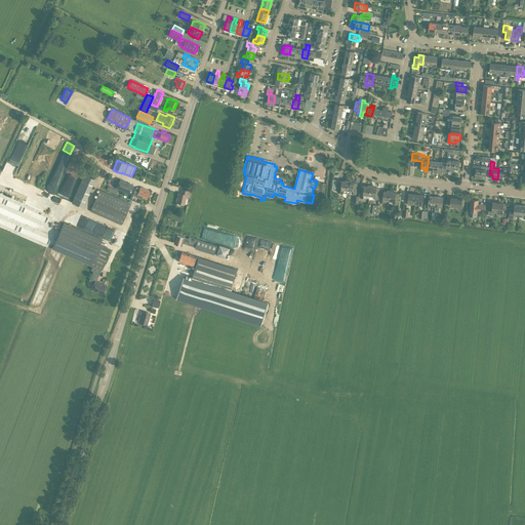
[(480,177),(481,169),(481,165),(473,164),(472,172),(475,172),(475,176),(480,177)]
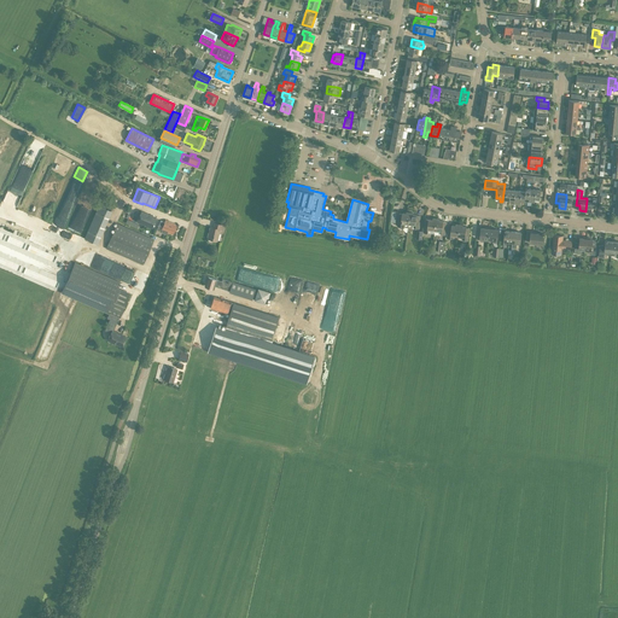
[(577,197),(577,196),(566,194),(566,199),(565,209),(572,209),(572,204),(576,205),(577,197)]
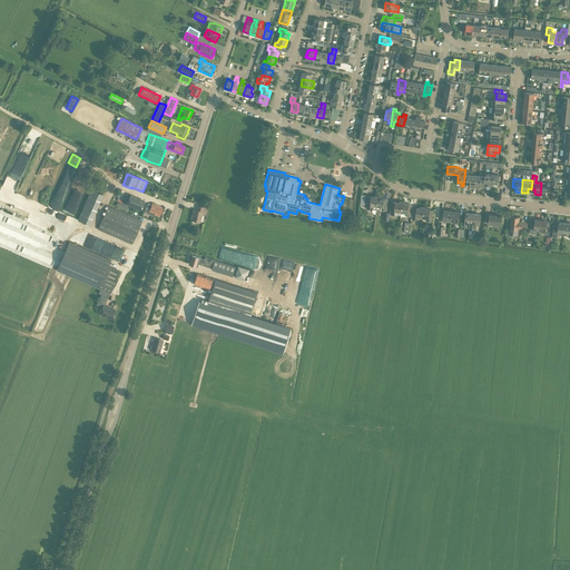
[(541,185),(540,195),(546,195),(547,192),(550,192),(551,183),(547,182),(547,183),(541,182),(541,183),(541,184),(541,185)]
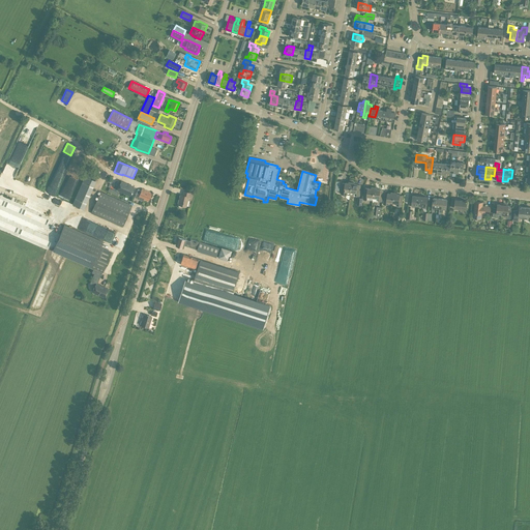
[(76,197),(72,205),(83,209),(86,202),(95,180),(85,176),(76,197)]
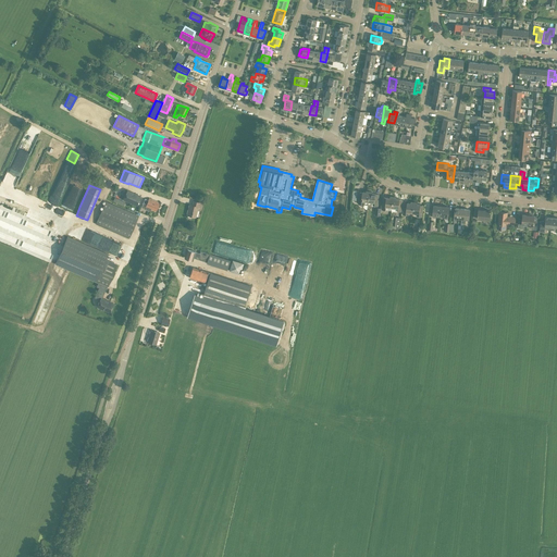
[(137,206),(141,196),(127,189),(123,199),(137,206)]
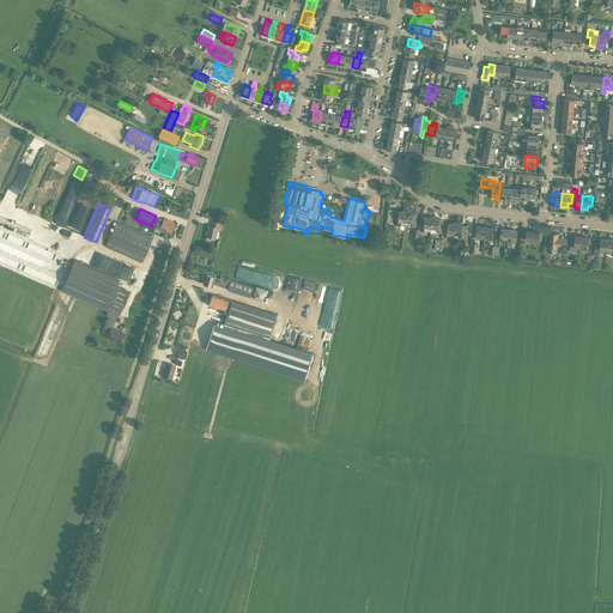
[(395,212),(394,224),(400,224),(400,225),(400,226),(400,228),(401,228),(401,229),(402,229),(402,230),(404,230),(405,225),(405,222),(406,212),(406,211),(404,210),(404,211),(399,211),(399,212),(395,212)]
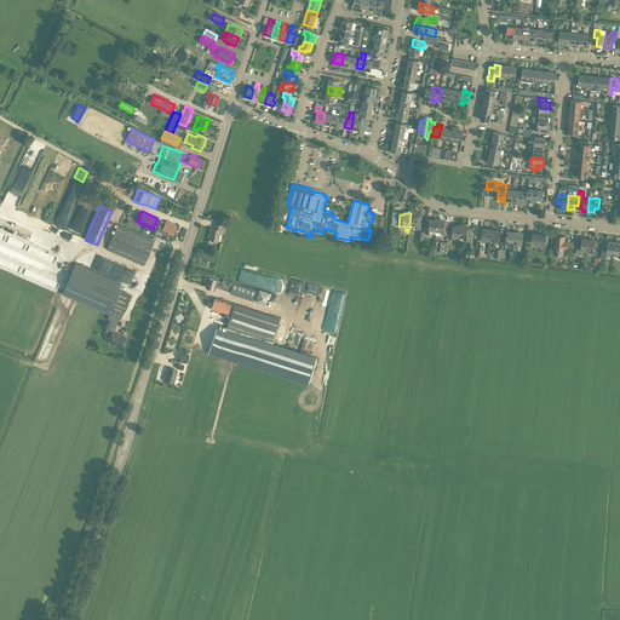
[(411,214),(409,224),(414,225),(414,228),(420,229),(422,217),(418,216),(414,214),(414,213),(411,213),(411,214)]
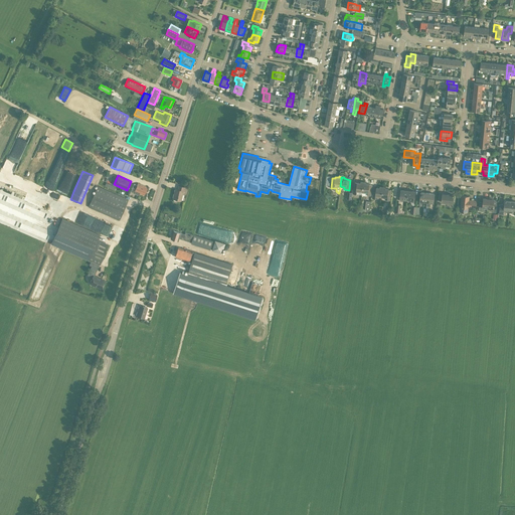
[(362,194),(363,182),(361,181),(361,182),(357,182),(354,182),(353,193),(362,194)]
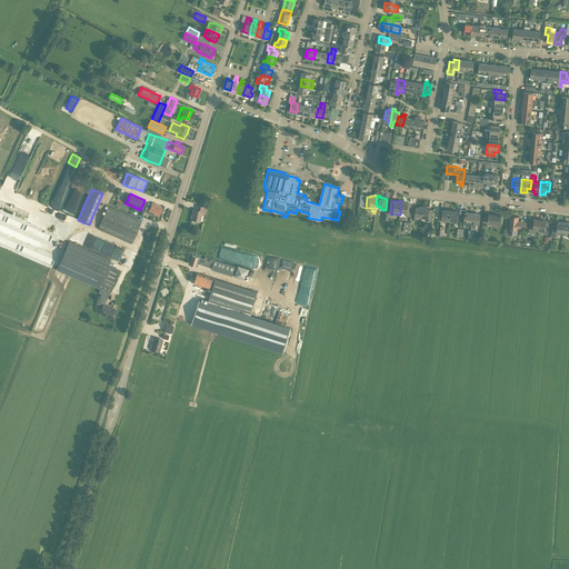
[(401,201),(400,215),(410,216),(411,205),(408,203),(405,202),(405,201),(401,201)]
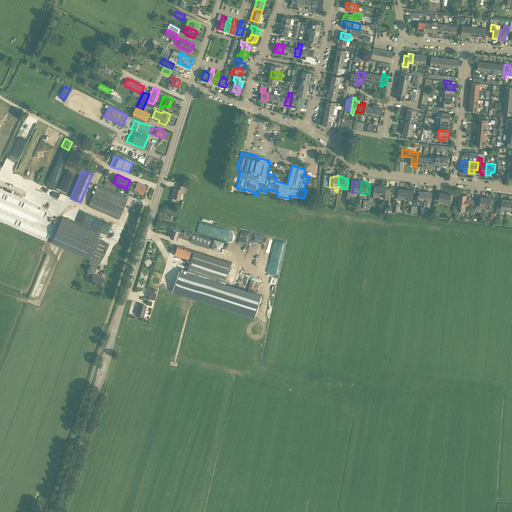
[(139,194),(139,192),(143,194),(147,186),(137,182),(136,184),(133,183),(130,190),(133,192),(139,194)]
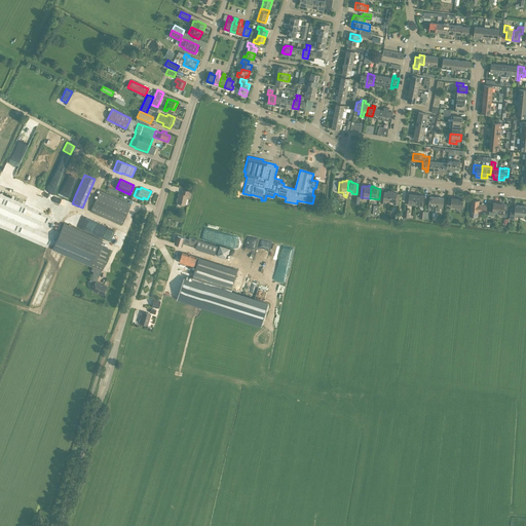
[(122,225),(130,204),(100,190),(90,211),(122,225)]
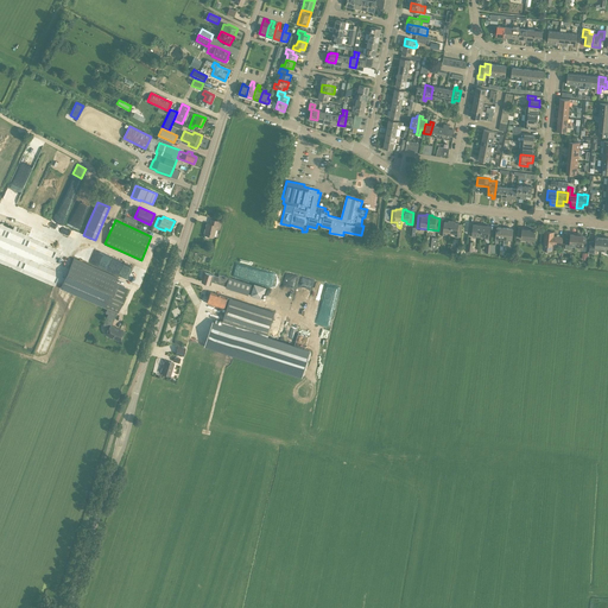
[(219,226),(220,221),(211,220),(210,223),(207,223),(204,235),(213,236),(216,226),(219,226)]
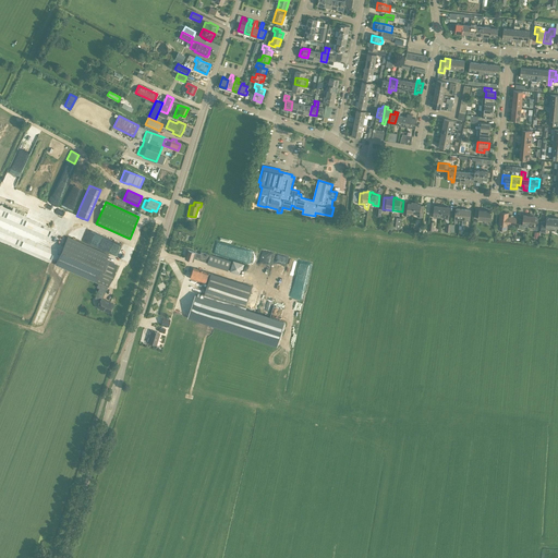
[(413,213),(414,203),(414,202),(412,202),(412,203),(408,203),(408,204),(404,203),(403,215),(409,215),(409,211),(413,213)]
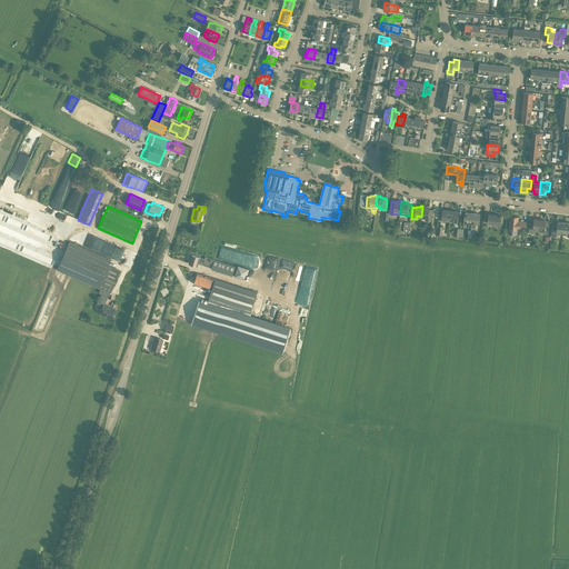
[(422,206),(422,207),(421,217),(426,217),(426,220),(430,221),(432,209),(429,209),(429,208),(426,208),(426,207),(422,206)]
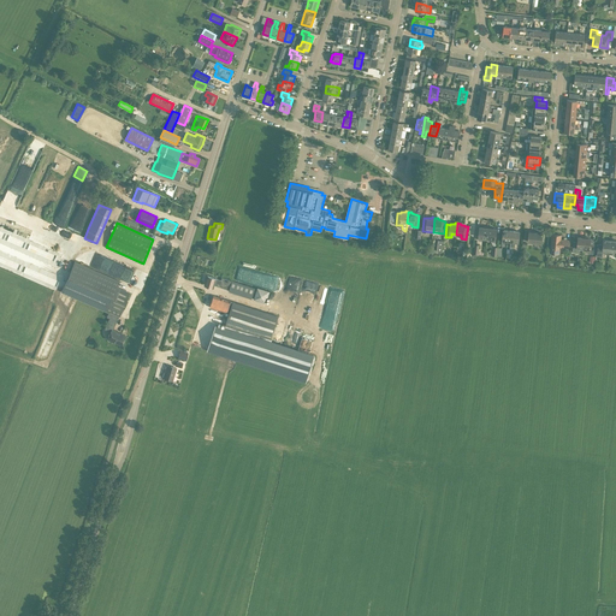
[(481,238),(487,238),(489,226),(484,226),(484,227),(480,226),(479,240),(481,241),(481,238)]
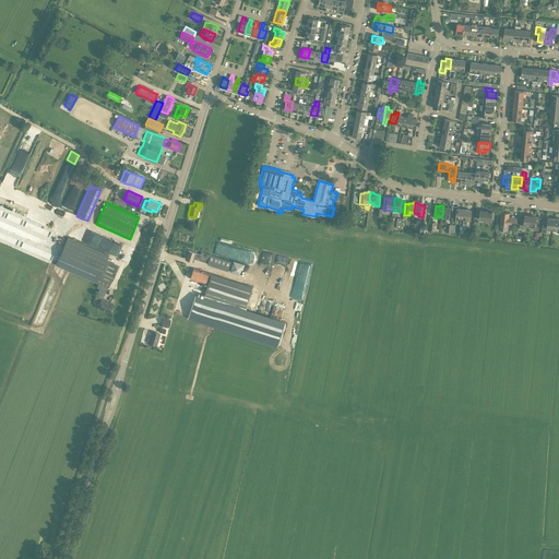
[(447,206),(443,205),(442,216),(447,217),(447,219),(450,219),(451,207),(447,207),(447,206)]
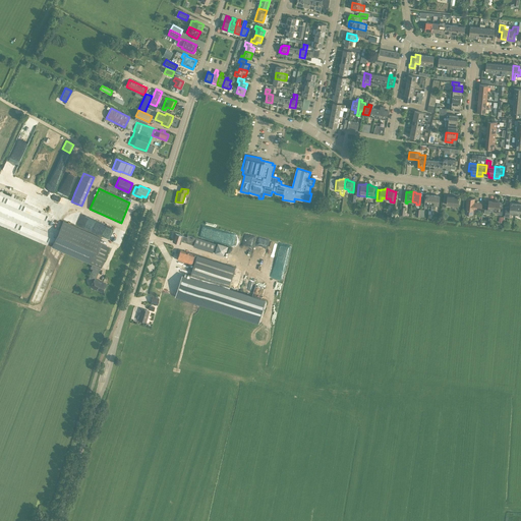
[(0,192),(0,226),(51,248),(52,246),(91,263),(92,264),(91,268),(93,269),(89,279),(94,281),(91,287),(103,292),(107,284),(96,279),(99,272),(101,268),(110,247),(99,243),(101,238),(63,222),(63,221),(0,192)]
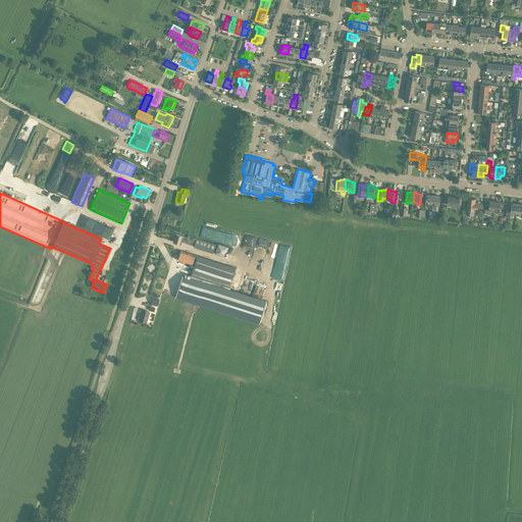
[(459,206),(460,197),(450,196),(446,195),(445,202),(448,203),(448,205),(459,206)]
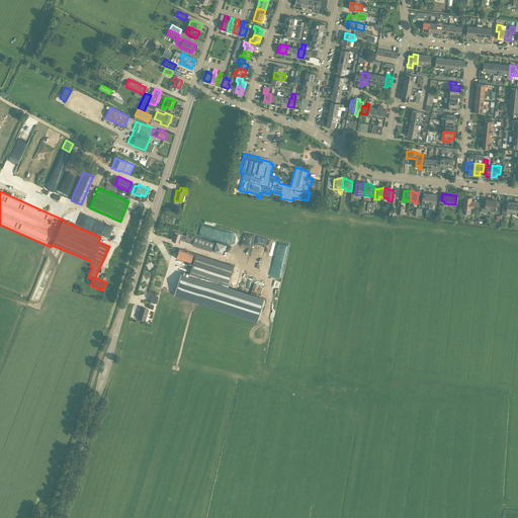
[(470,214),(471,207),(479,208),(479,201),(471,201),(471,197),(464,196),(462,213),(470,214)]
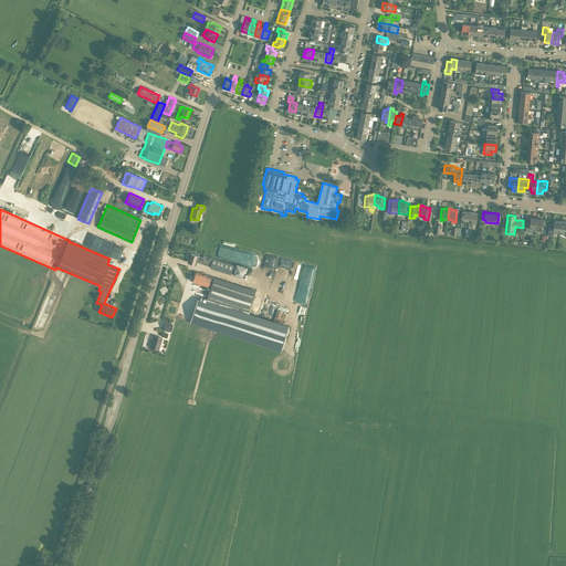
[(536,228),(537,217),(534,217),(534,218),(531,217),(531,224),(527,224),(526,231),(530,232),(530,231),(532,231),(533,228),(536,228)]
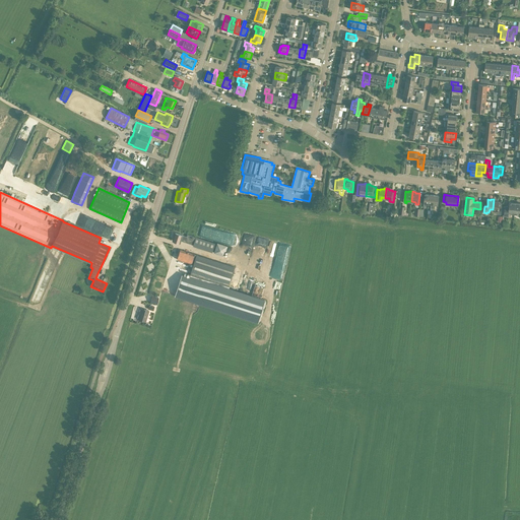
[(497,199),(494,199),(493,209),(496,210),(495,212),(498,213),(498,214),(501,214),(502,206),(499,205),(499,201),(497,200),(497,199)]
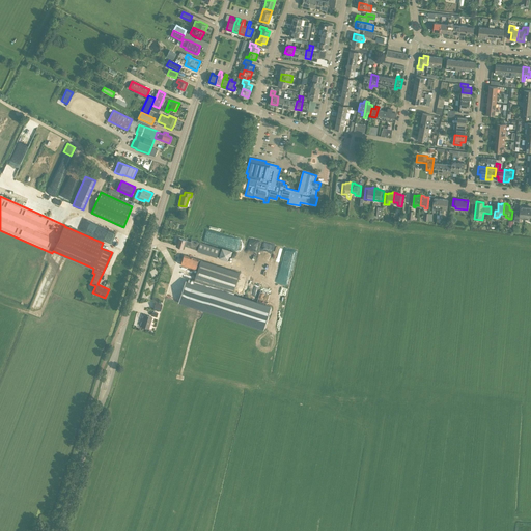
[(520,218),(526,218),(527,206),(521,206),(520,208),(519,208),(519,211),(515,211),(514,220),(520,221),(520,218)]
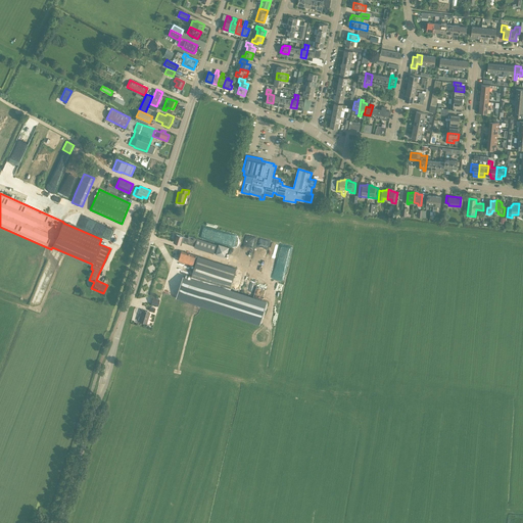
[(92,220),(68,210),(65,220),(88,228),(92,220)]
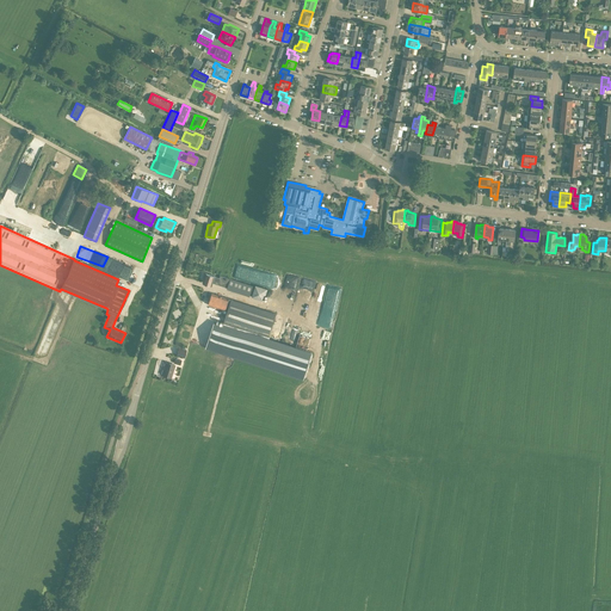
[(271,284),(273,272),(235,265),(233,277),(271,284)]
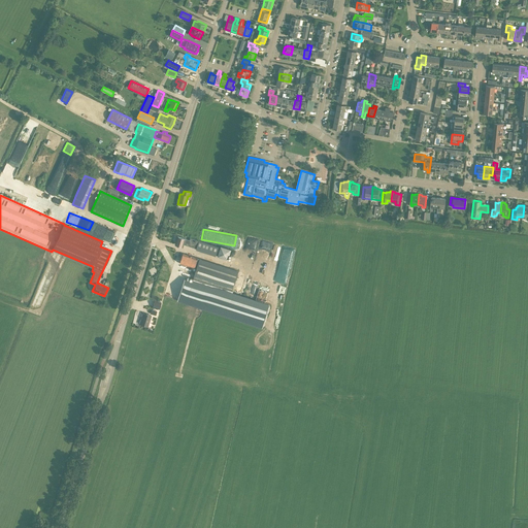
[(184,244),(197,249),(196,250),(216,256),(219,246),(191,237),(190,240),(177,236),(175,244),(184,246),(184,244)]
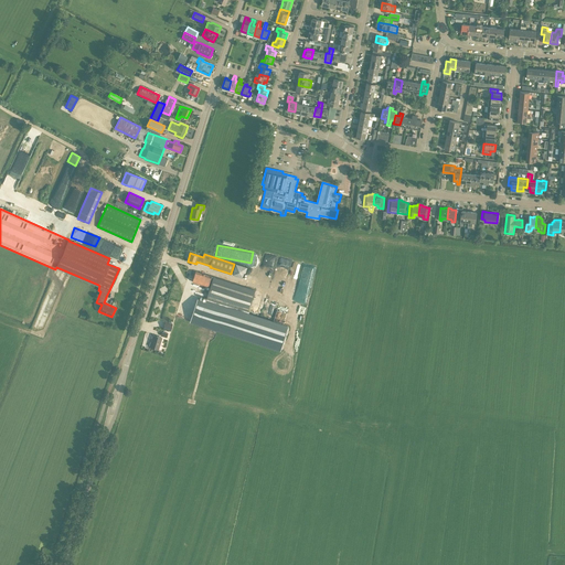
[(237,263),(233,275),(244,278),(247,266),(237,263)]
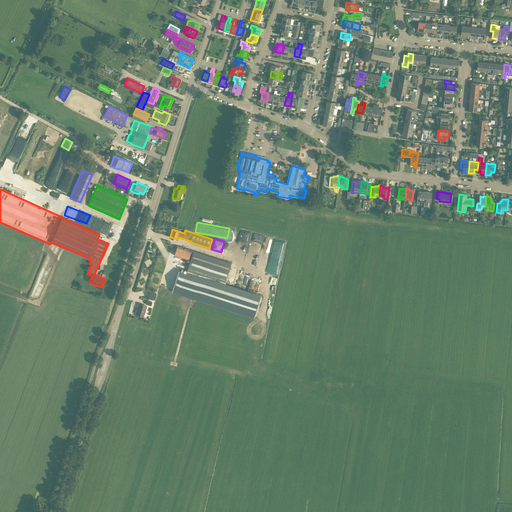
[(178,246),(175,255),(191,260),(194,251),(178,246)]
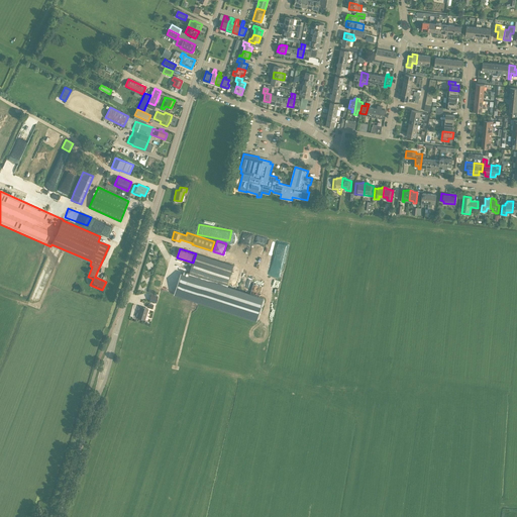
[(193,263),(189,275),(226,287),(233,266),(196,253),(193,263)]
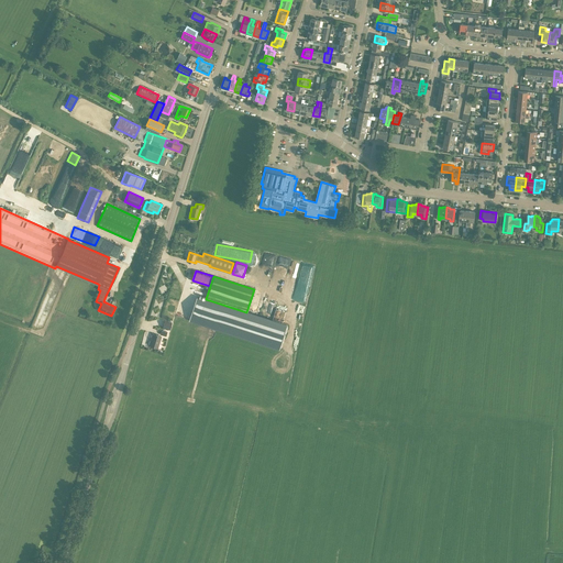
[(198,297),(190,320),(279,349),(287,326),(246,312),(206,299),(198,297)]
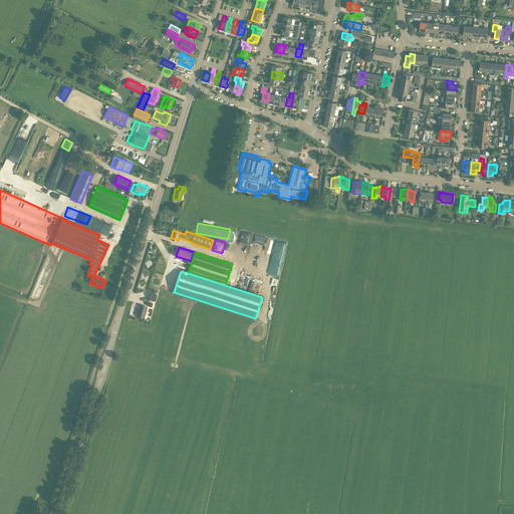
[(155,300),(157,294),(151,292),(149,298),(155,300)]
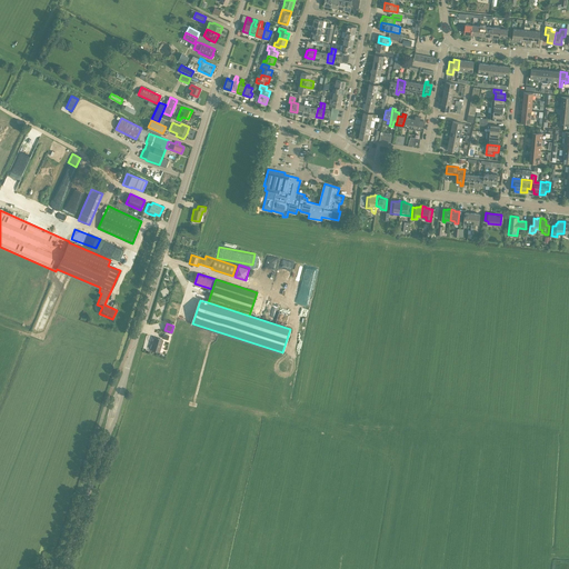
[(159,351),(162,340),(155,337),(151,349),(159,351)]
